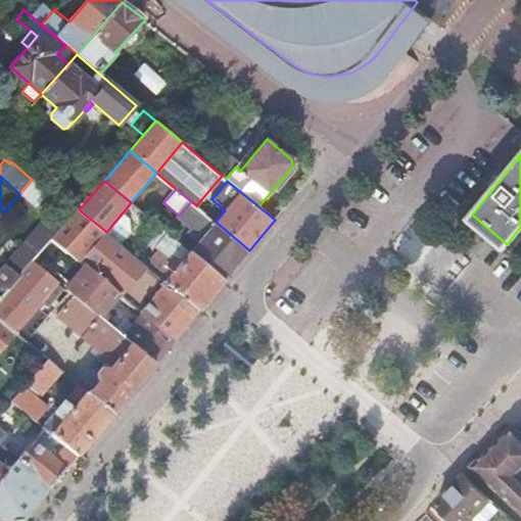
[(190,253),(224,281),(249,250),(216,222),(196,205),(191,201),(179,216),(178,217),(194,230),(191,234),(199,241),(190,253)]
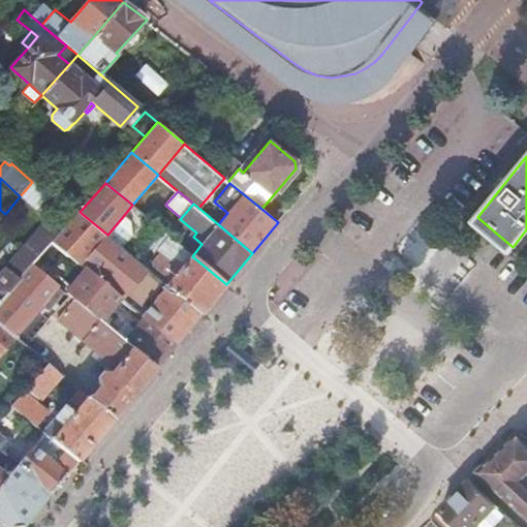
[(107,235),(80,212),(62,233),(55,243),(88,270),(121,297),(147,267),(124,248),(107,235)]
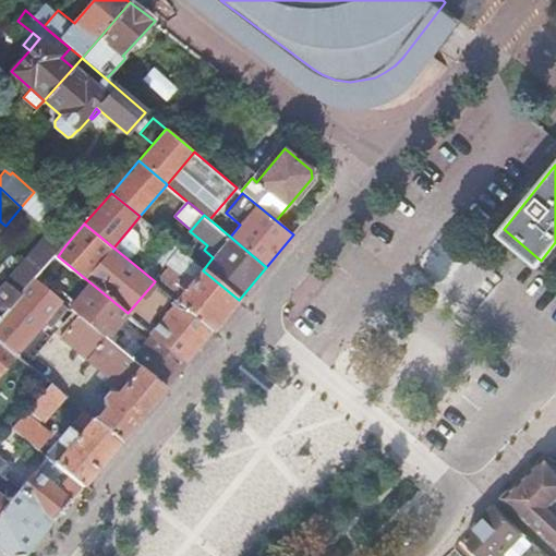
[(140,233),(131,227),(113,248),(131,262),(142,249),(140,233)]
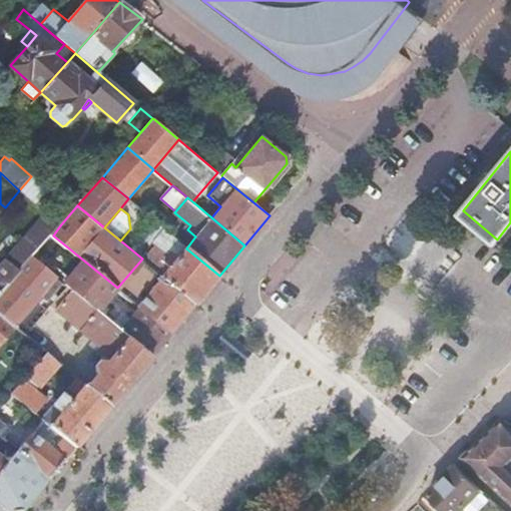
[(0,269),(0,296),(32,259),(38,252),(53,235),(60,225),(48,214),(0,269)]
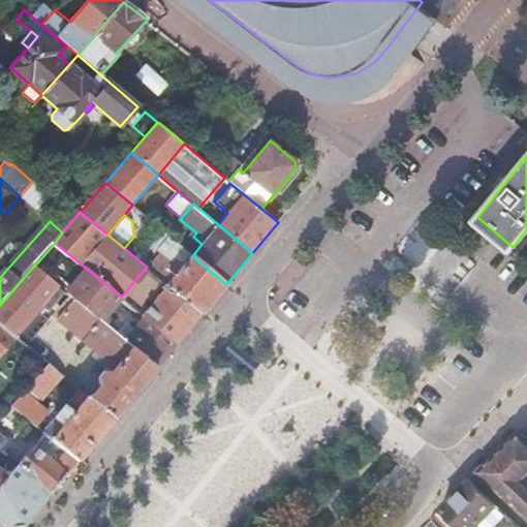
[(173,281),(169,285),(203,313),(226,284),(192,256),(162,230),(149,246),(157,252),(158,251),(162,255),(154,266),(154,268),(173,281)]
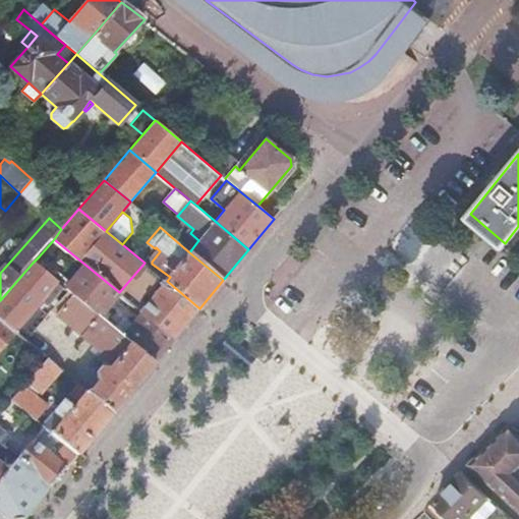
[(92,393),(114,411),(155,362),(122,336),(115,331),(111,327),(100,318),(66,289),(33,263),(0,300),(0,314),(18,330),(43,301),(54,311),(67,296),(72,302),(60,316),(116,363),(111,370),(110,369),(109,368),(108,368),(107,368),(106,368),(105,368),(104,369),(103,370),(102,371),(101,372),(101,373),(100,376),(100,377),(101,378),(101,379),(102,381),(92,393)]
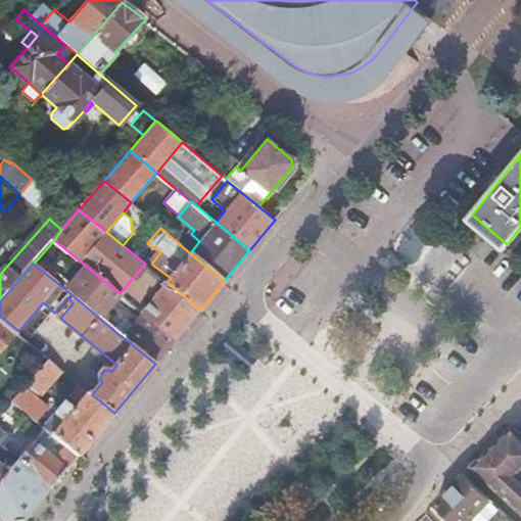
[(166,281),(145,264),(120,293),(132,304),(140,311),(166,281)]
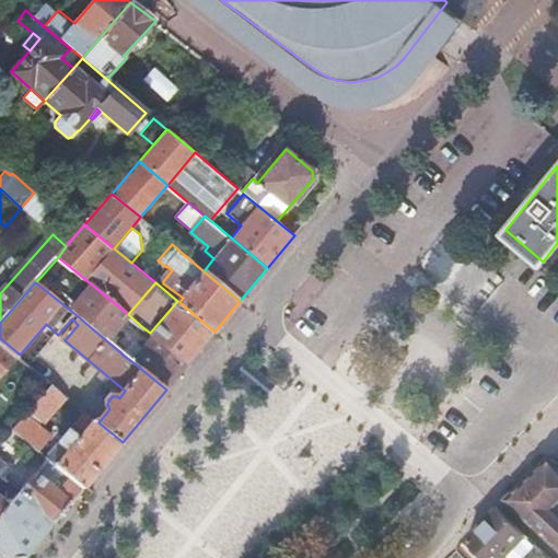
[(128,314),(93,286),(71,311),(107,341),(124,320),(137,330),(141,326),(128,314)]
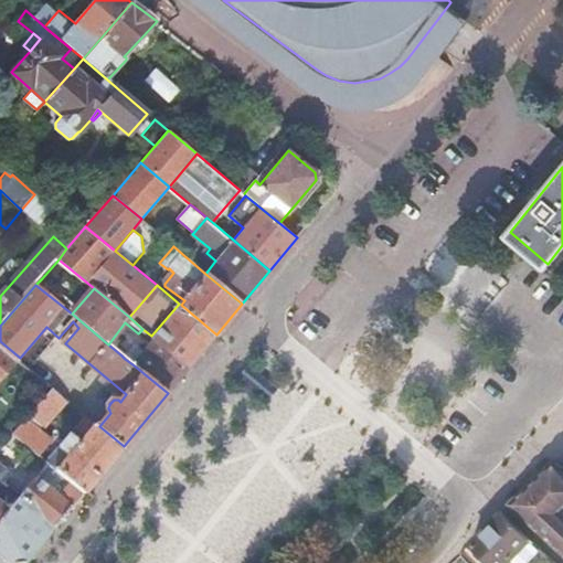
[(181,305),(179,304),(151,336),(155,339),(189,367),(216,335),(181,305)]
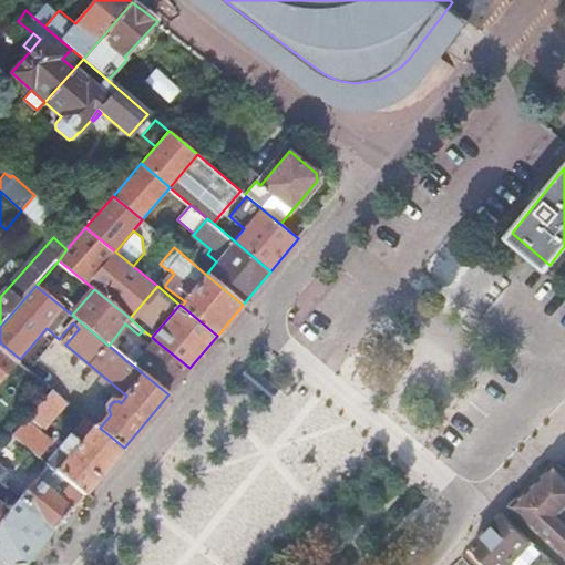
[(168,394),(189,368),(155,340),(133,366),(168,394)]
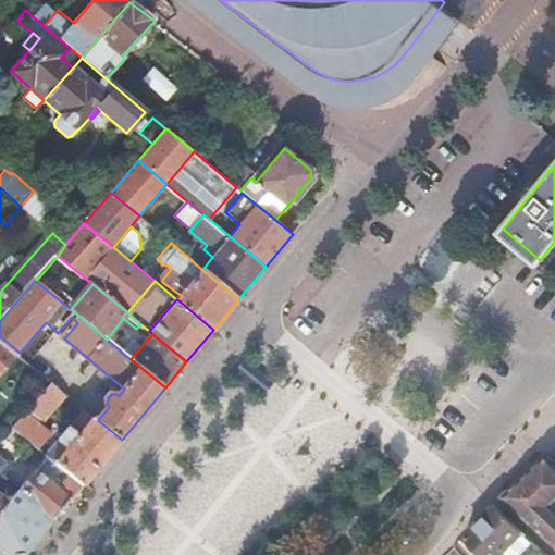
[(20,353),(0,336),(0,378),(21,355),(20,353)]
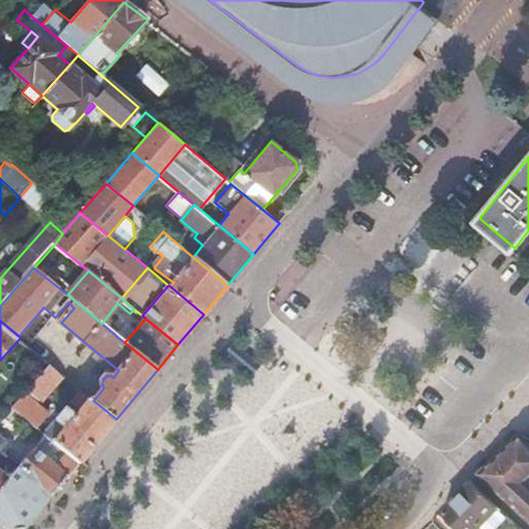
[(118,328),(113,333),(117,337),(122,331),(118,328)]
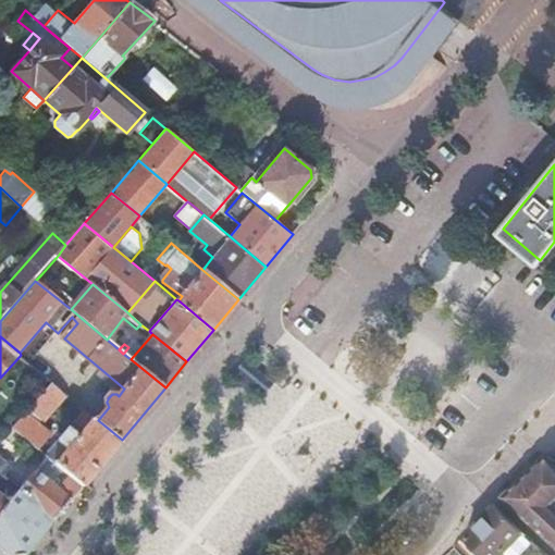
[(48,454),(49,456),(70,472),(73,476),(84,484),(122,440),(98,420),(52,381),(42,393),(85,429),(79,436),(70,429),(48,454)]
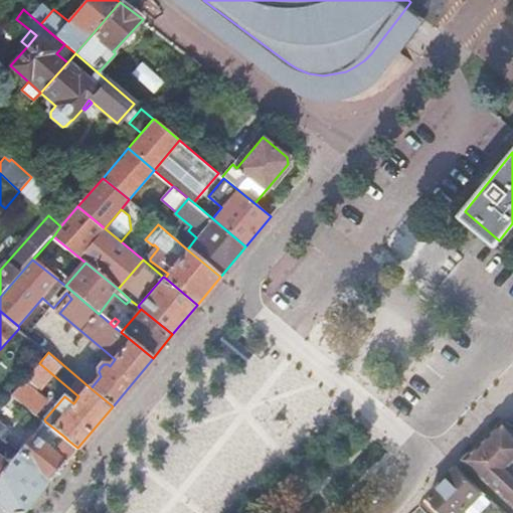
[(13,393),(35,412),(47,399),(24,380),(13,393)]
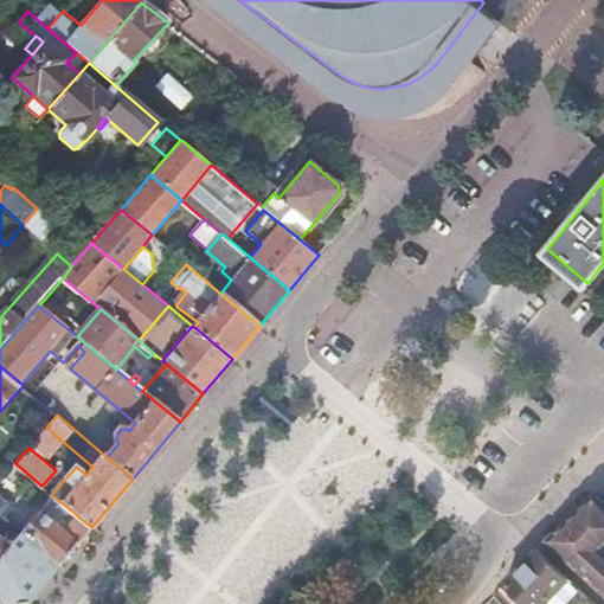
[(0,560),(25,531),(6,516),(15,506),(0,492),(0,560)]
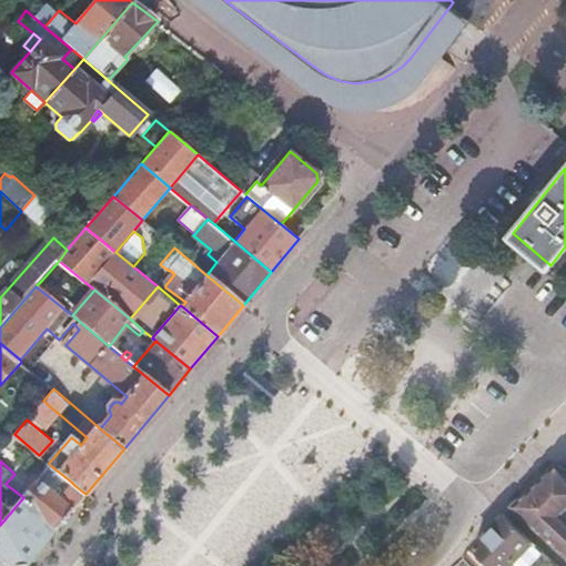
[(565,467),(563,465),(561,465),(558,463),(516,504),(565,551),(565,467)]
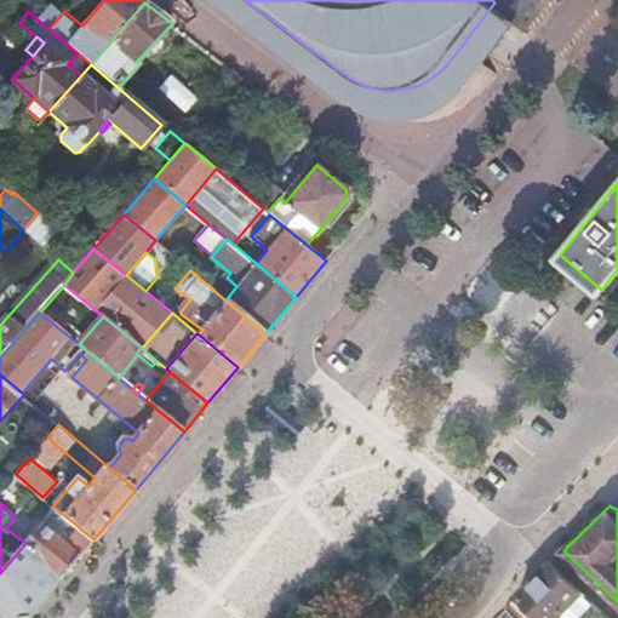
[(55,508),(26,543),(0,573),(0,605),(17,617),(29,616),(93,539),(81,530),(67,548),(57,539),(67,527),(73,531),(78,526),(55,508)]
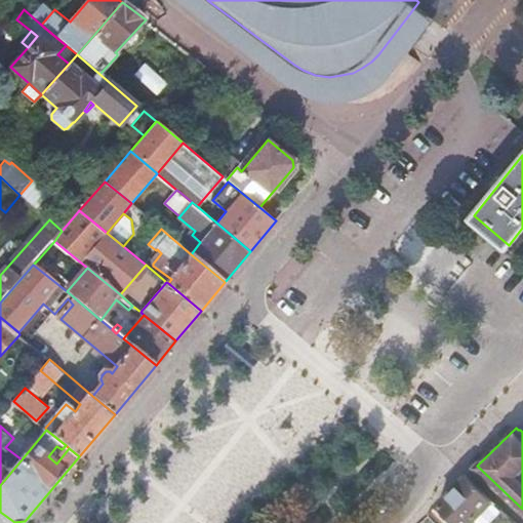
[(469,474),(439,504),(452,516),(458,522),(469,522),(493,497),(469,474)]
